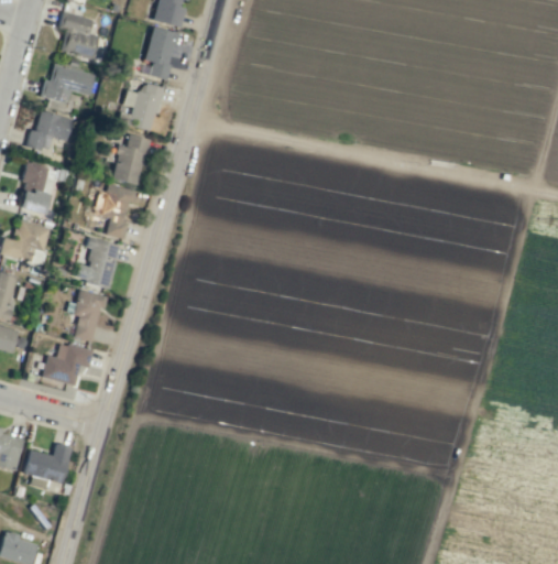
[(189,0),(159,0),(154,21),(182,26),(187,3),(188,4),(189,0)]
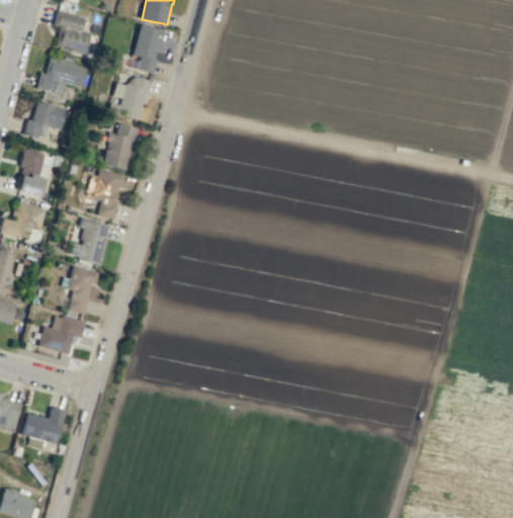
[(57,47),(87,54),(92,32),(83,30),(86,17),(58,10),(56,23),(61,25),(57,47)]
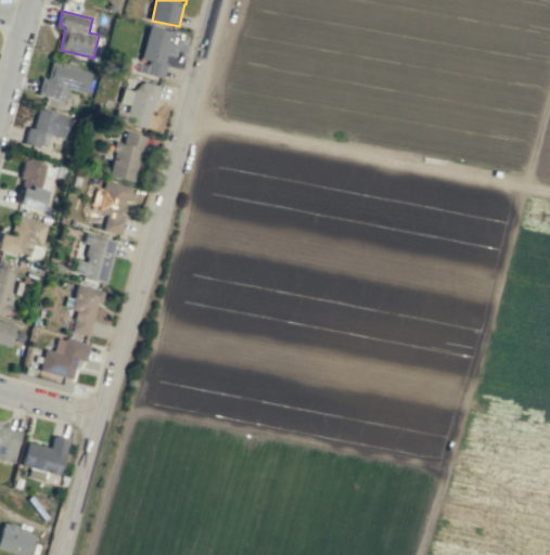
[(177,33),(151,25),(142,59),(151,61),(148,74),(165,78),(177,33)]
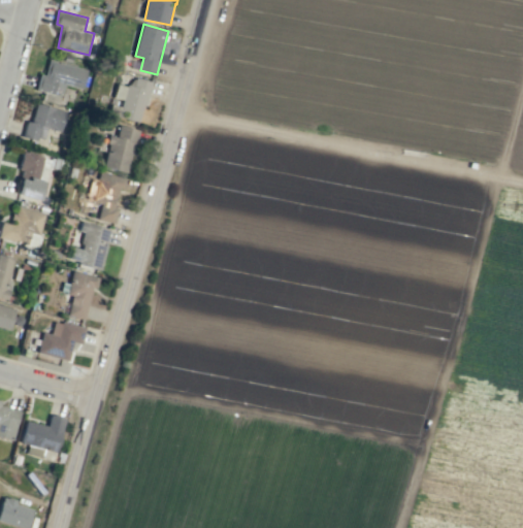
[(91,69),(52,59),(47,75),(42,74),(38,91),(48,93),(47,98),(63,102),(68,85),(86,89),(91,69)]
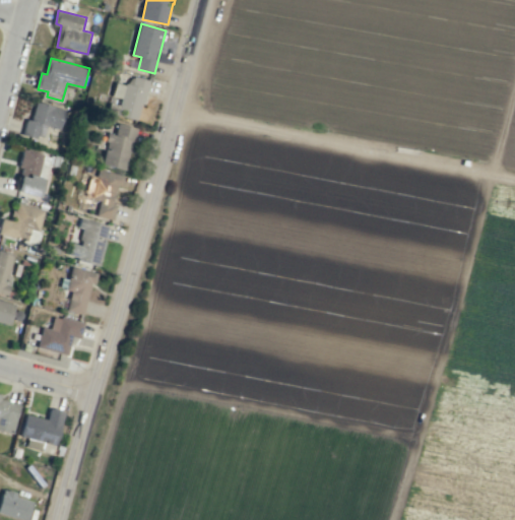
[(150,79),(135,76),(134,85),(118,82),(115,95),(124,98),(120,115),(142,120),(150,79)]
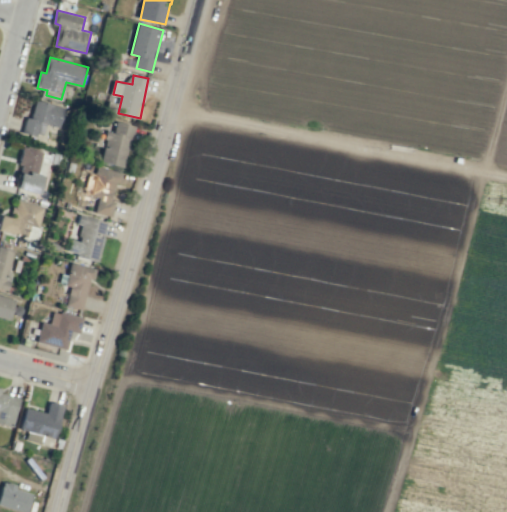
[(33,119),(28,118),(24,132),(46,137),(49,124),(63,127),(67,107),(38,100),(33,119)]
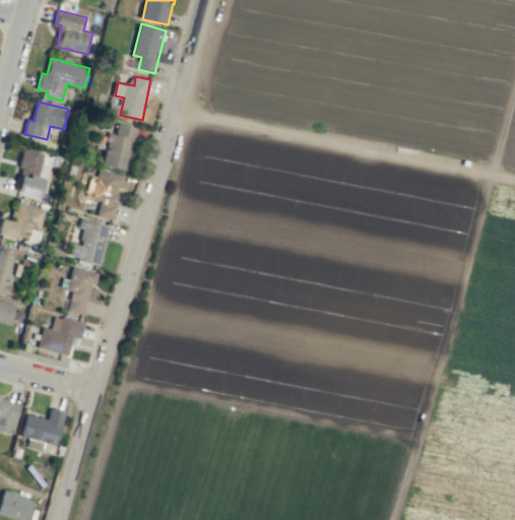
[(53,155),(25,149),(19,173),(21,173),(17,191),(43,197),(53,155)]
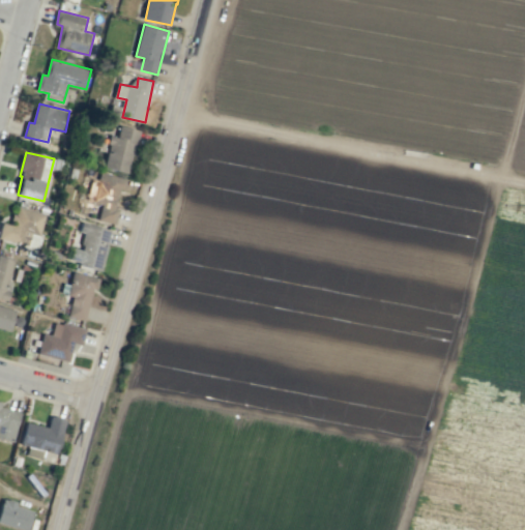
[(100,219),(117,225),(121,209),(117,208),(122,188),(127,189),(129,179),(103,172),(95,202),(104,204),(100,219)]
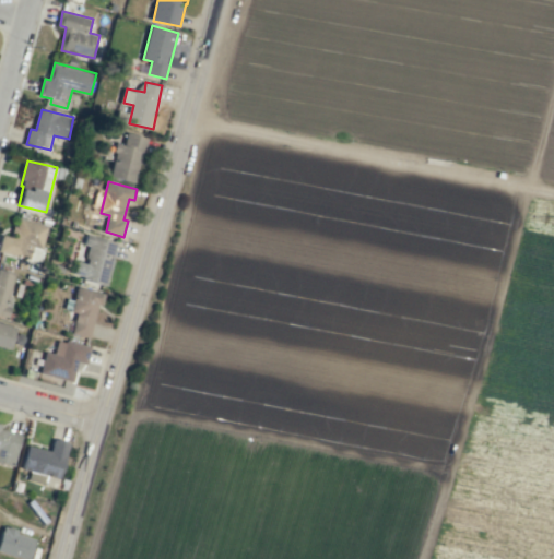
[(52,225),(20,218),(15,238),(4,236),(0,251),(44,261),(52,225)]
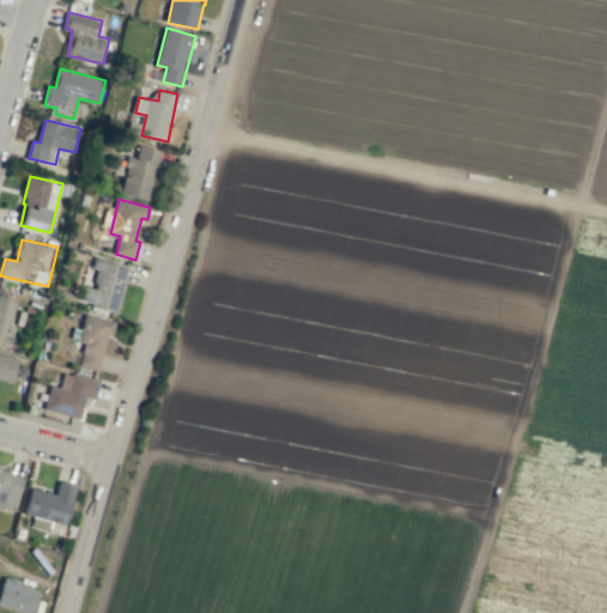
[(120,313),(132,265),(97,256),(95,268),(101,269),(96,289),(87,286),(84,303),(120,313)]
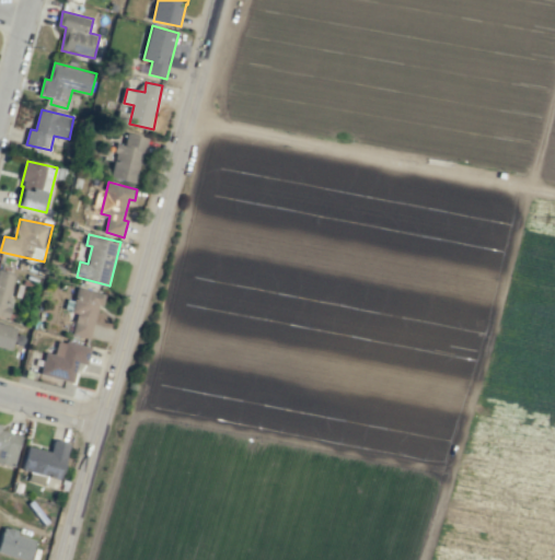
[(13,298),(18,273),(0,269),(0,315),(12,317),(16,299),(13,298)]
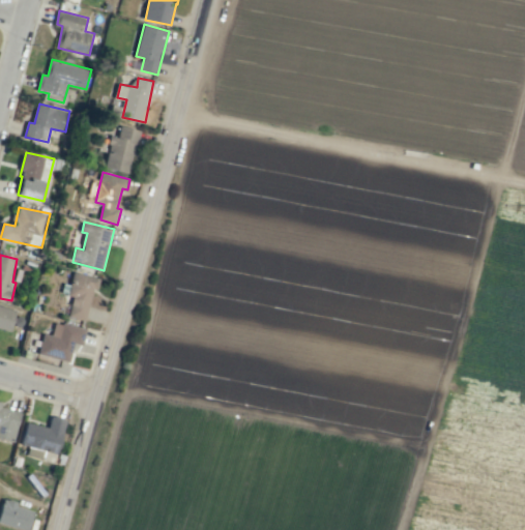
[(68,316),(88,320),(94,288),(100,289),(103,277),(77,272),(68,316)]
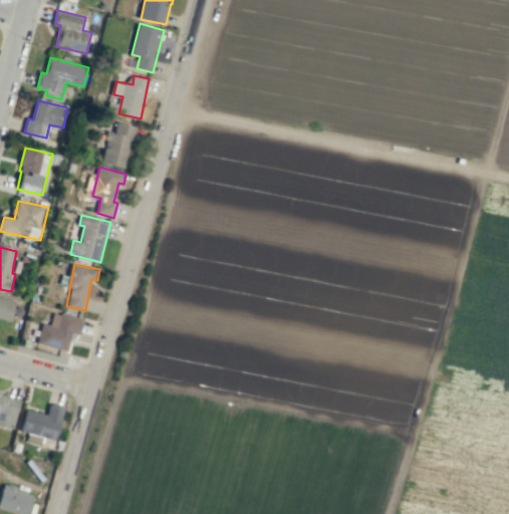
[(18,300),(0,296),(0,317),(14,321),(18,300)]
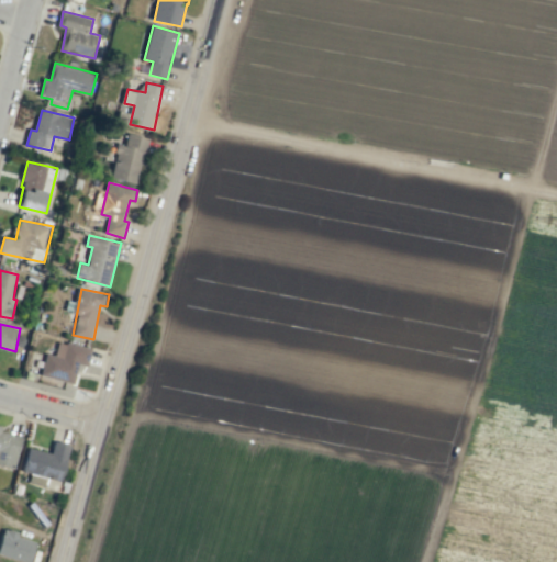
[(93,349),(60,340),(57,356),(47,352),(42,375),(76,383),(80,364),(89,367),(93,349)]
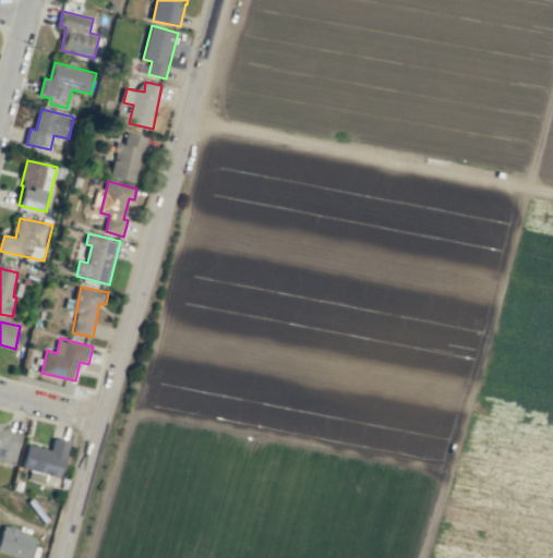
[(0,460),(17,464),(25,434),(3,428),(4,423),(0,422),(0,460)]
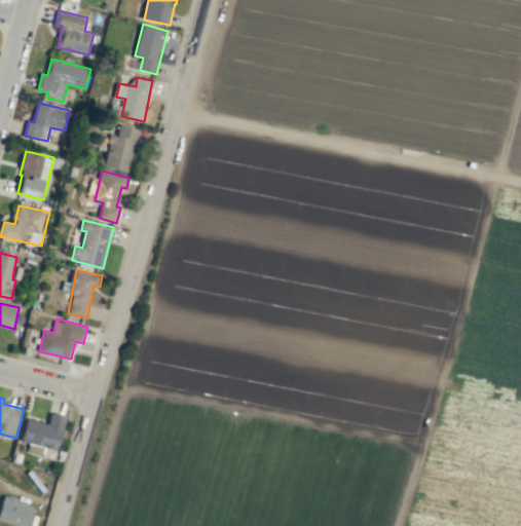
[(28,418),(22,441),(60,450),(68,416),(52,412),(49,423),(28,418)]
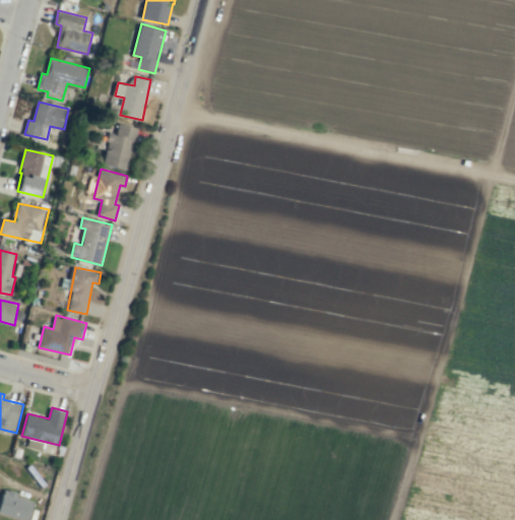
[(29,519),(34,500),(17,497),(18,492),(3,489),(0,507),(0,514),(28,519),(29,519)]
